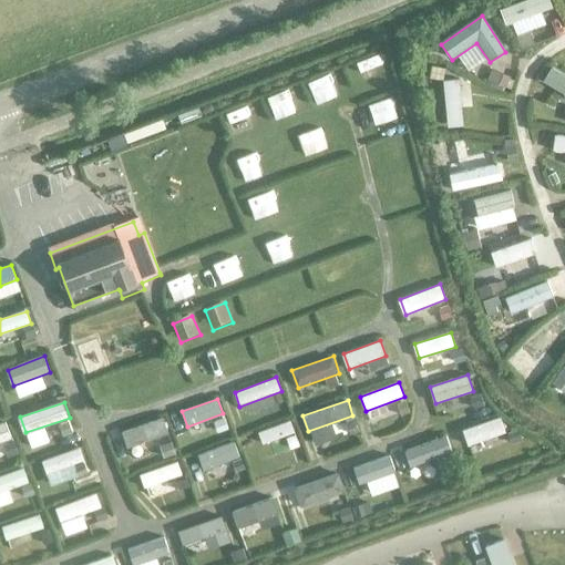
[(500,417),(462,430),(468,444),(505,431),(500,417)]
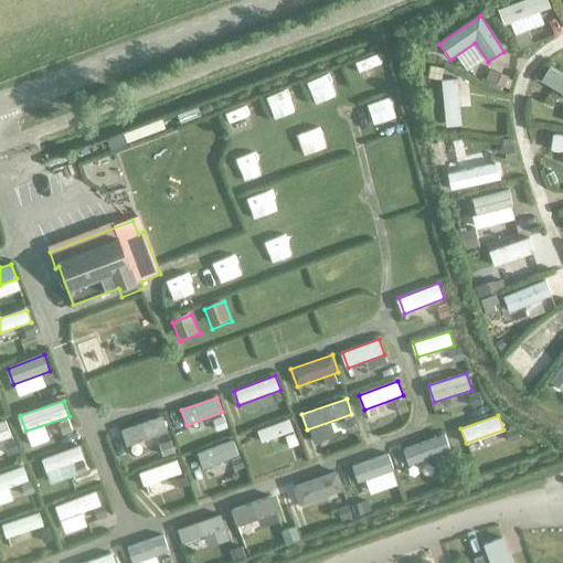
[(167,431),(161,416),(121,431),(127,445),(167,431)]
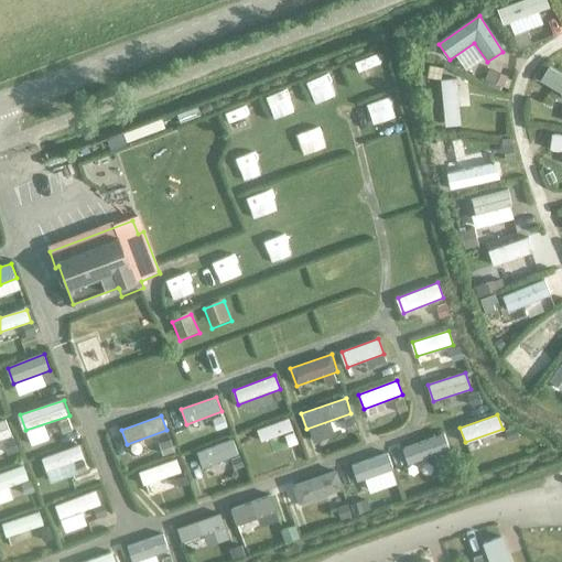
[(0,439),(12,435),(7,419),(0,421),(0,439)]
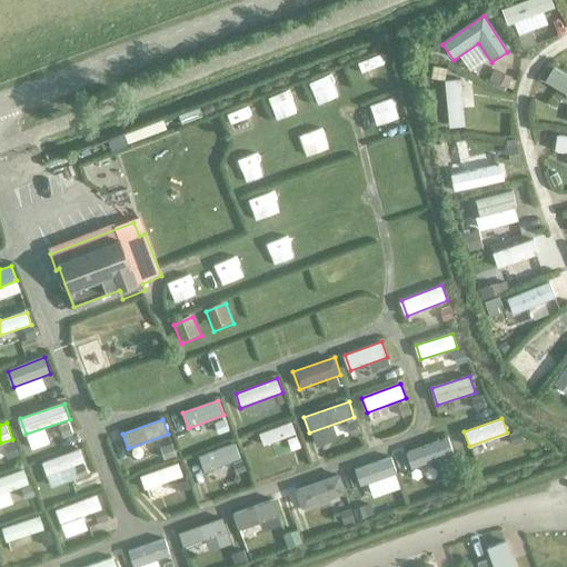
[(296,434),(291,423),(259,434),(264,446),(296,434)]
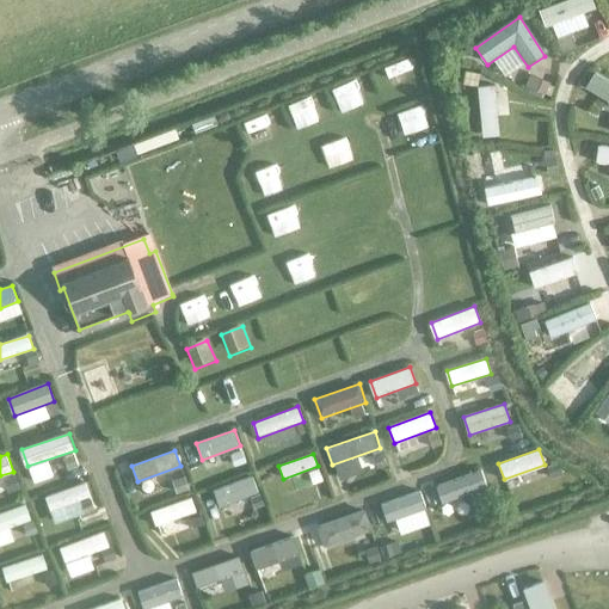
[(480,469),(437,486),(443,504),(487,487),(480,469)]
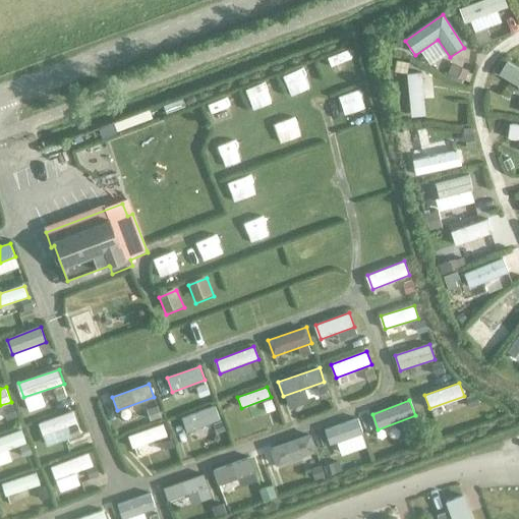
[(220,419),(215,405),(181,418),(187,433),(220,419)]
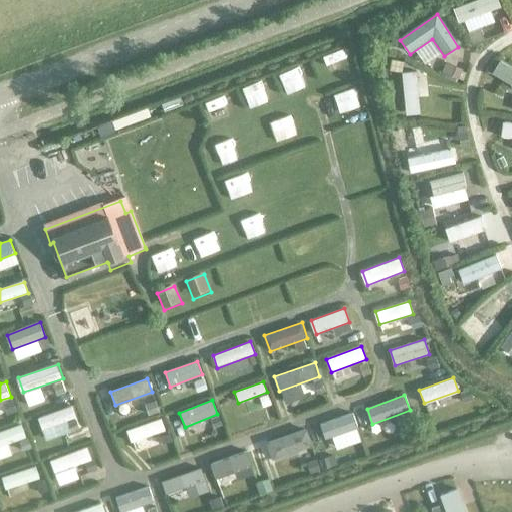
[(77,418),(73,407),(40,419),(44,430),(77,418)]
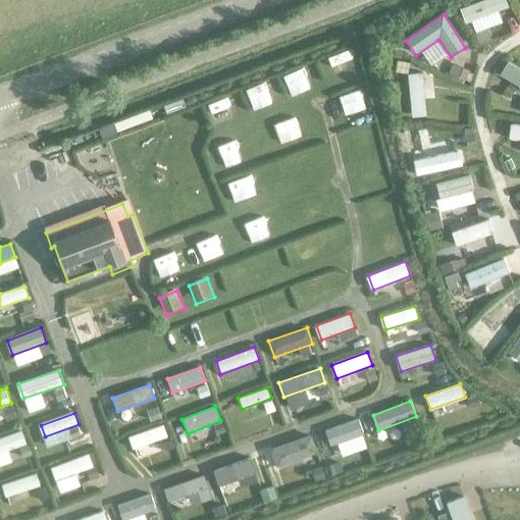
[(359,419),(326,431),(331,446),(364,433),(359,419)]
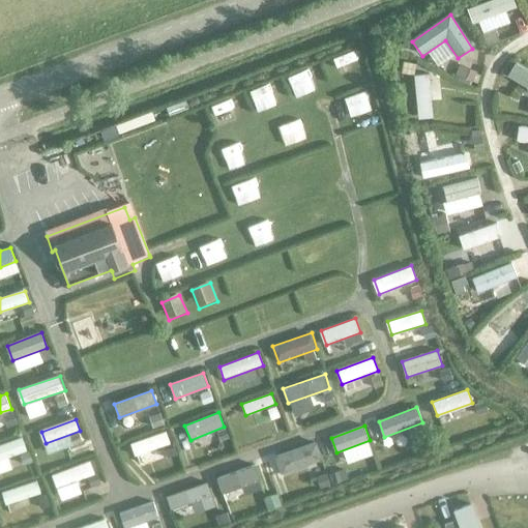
[(170,443),(166,432),(130,444),(135,456),(170,443)]
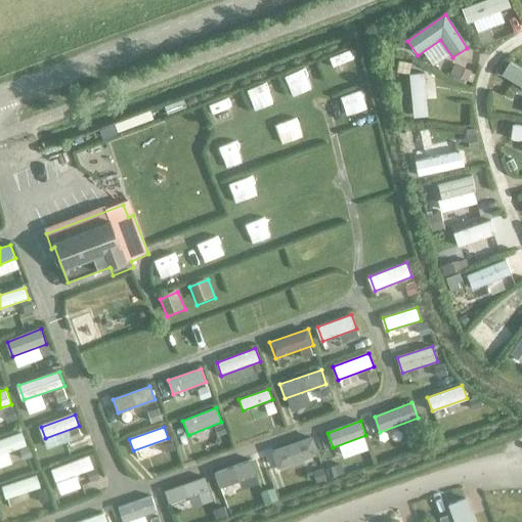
[(0,454),(27,446),(23,433),(0,440),(0,454)]
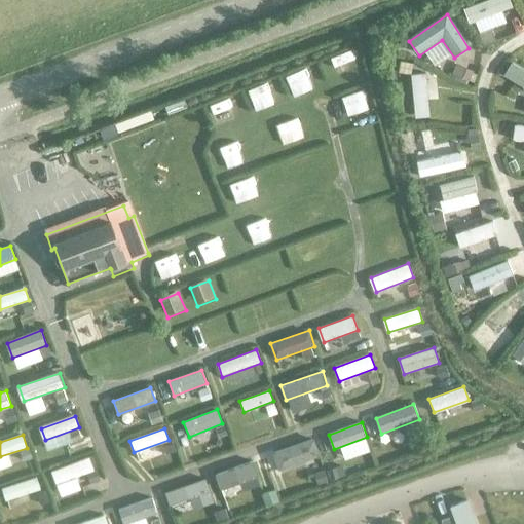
[(314,438),(271,452),(277,470),(321,454),(314,438)]
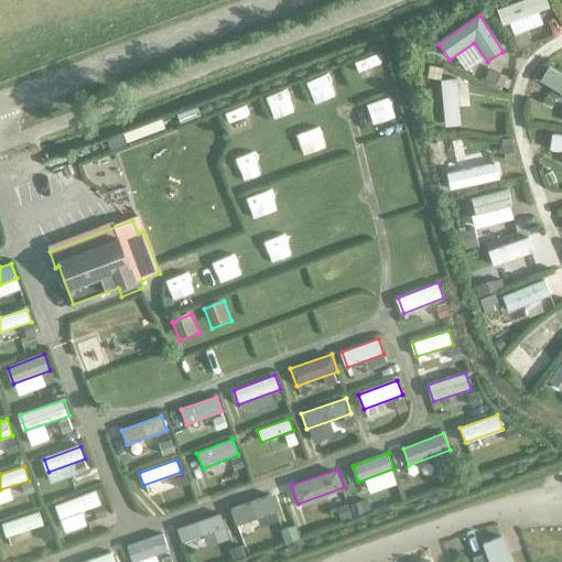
[(103,506),(97,492),(56,506),(61,520),(103,506)]
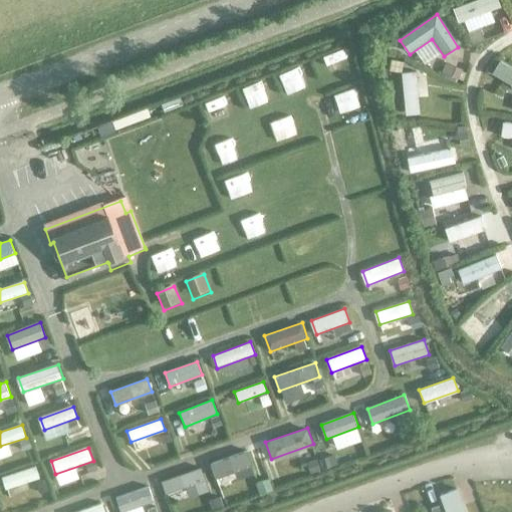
[(248,450),(211,464),(216,478),(253,464),(248,450)]
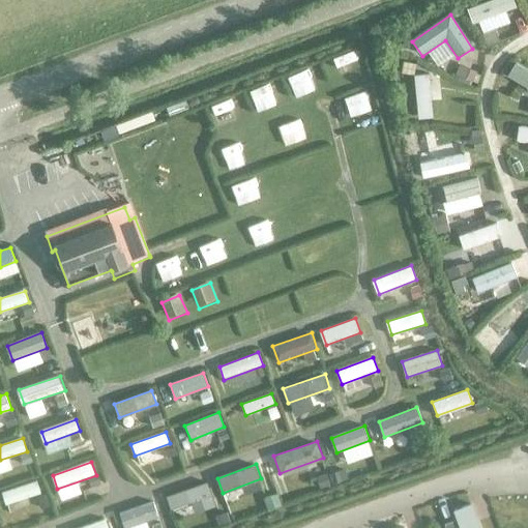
[(40,494),(37,481),(3,493),(7,504),(40,494)]
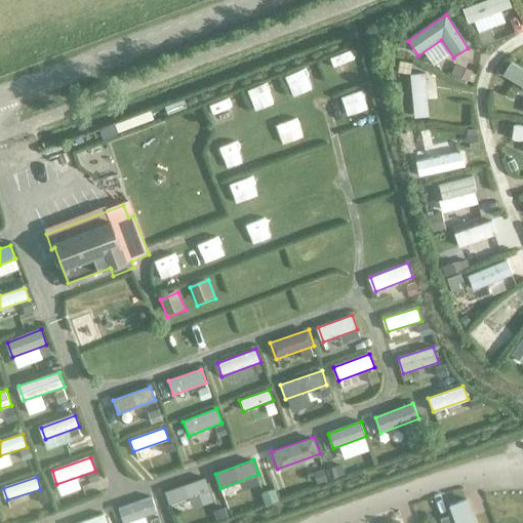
[(205,477),(164,492),(168,507),(210,491),(205,477)]
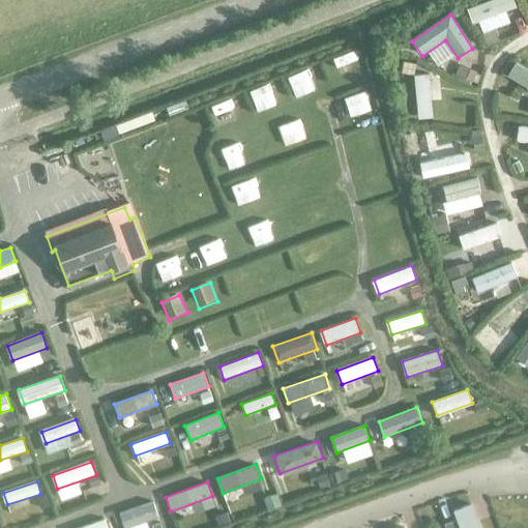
[(152,502),(119,512),(124,527),(157,517),(152,502)]
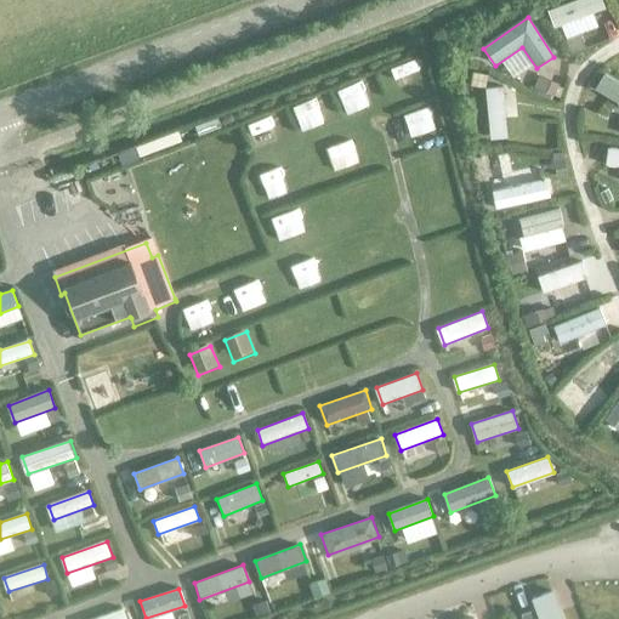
[(562,618),(554,595),(533,602),(538,618),(562,618)]
